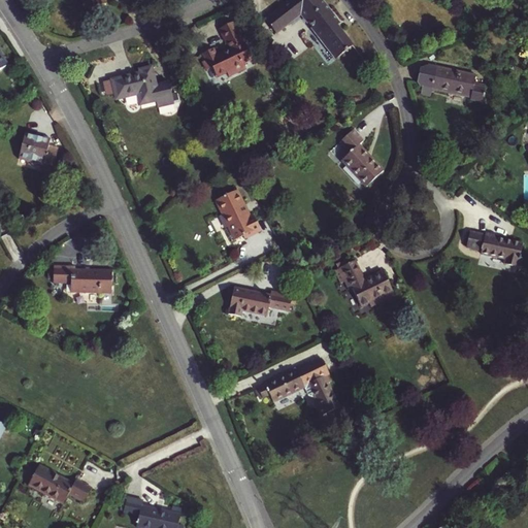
[(78,0),(79,1),(78,4),(79,10),(105,3),(104,0),(78,0)]
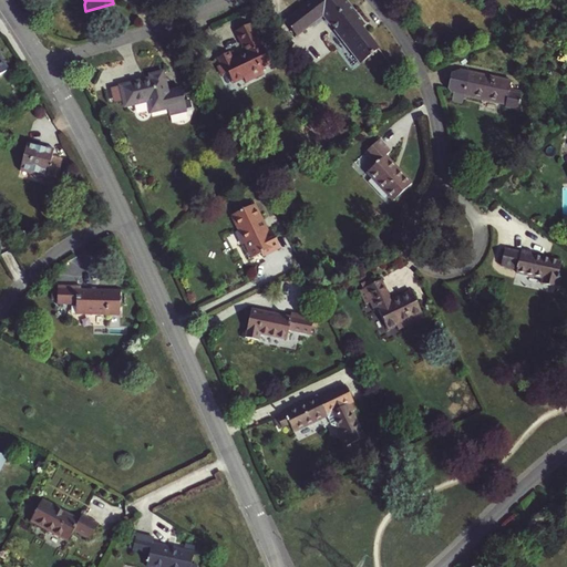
[(297,37),(310,24),(305,18),(318,8),(323,14),(344,42),(348,39),(364,61),(379,50),(362,28),(364,26),(343,0),(315,0),(305,6),(285,20),(297,37)]
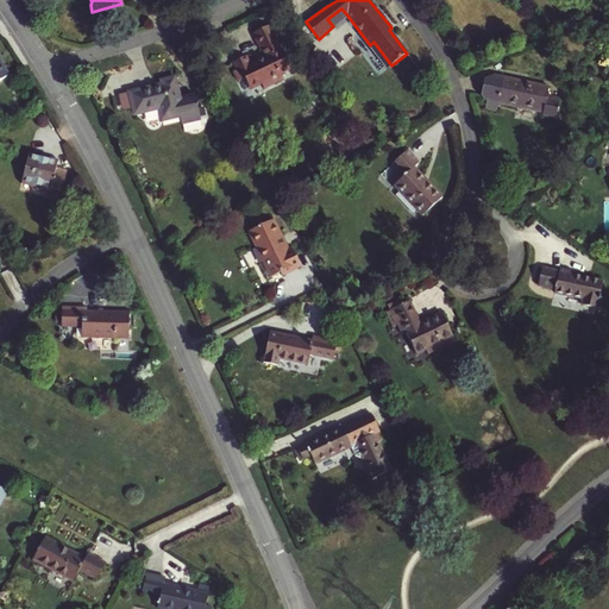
[(327,19),(333,26),(347,16),(341,8),(327,19)]
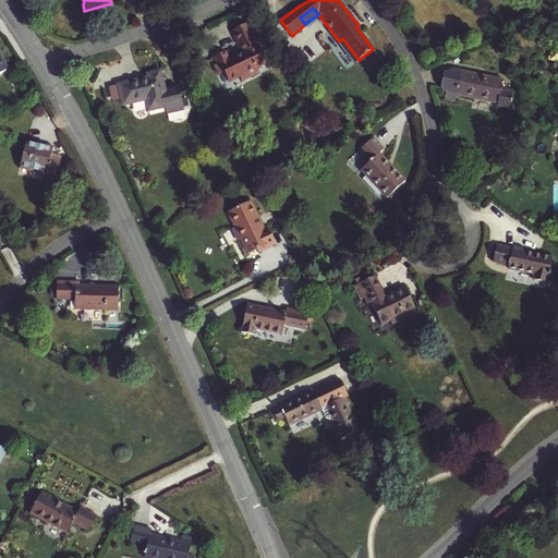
[(227,83),(237,77),(239,82),(256,73),(254,70),(265,64),(261,55),(263,53),(256,39),(253,40),(251,41),(250,39),(252,38),(246,26),(230,31),(238,45),(239,45),(242,51),(240,55),(230,59),(226,58),(223,52),(211,58),(215,65),(211,67),(216,75),(221,73),(227,83)]
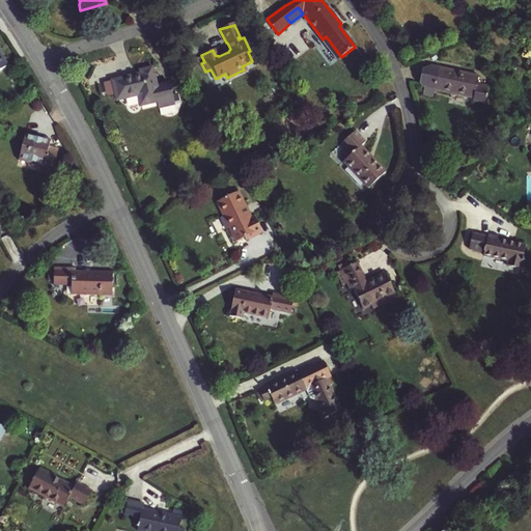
[(326,36),(323,39),(338,59),(341,57),(326,36)]
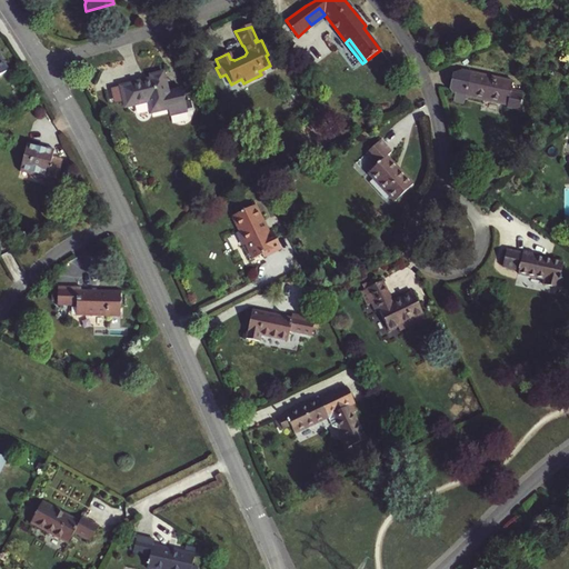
[(151,78),(120,86),(126,107),(148,101),(150,112),(167,108),(169,115),(187,109),(181,88),(168,91),(163,71),(150,75),(151,78)]
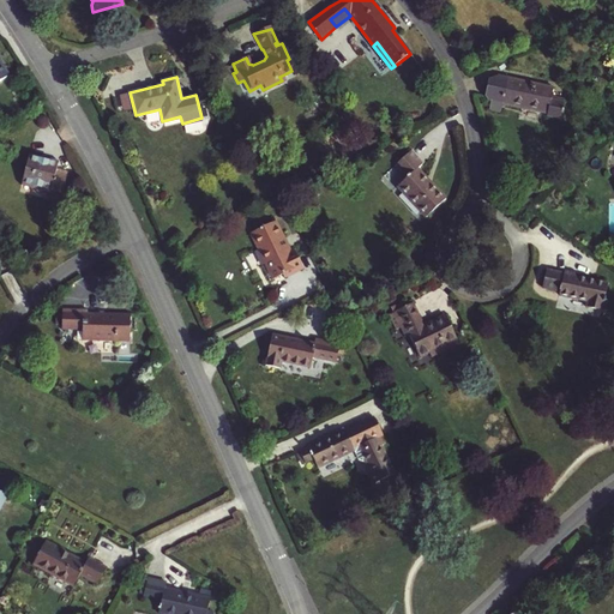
[(489,109),(501,113),(503,103),(548,114),(548,116),(561,120),(565,103),(552,100),(554,89),(509,78),(501,77),(492,80),(488,97),(489,102),(491,102),(489,109)]
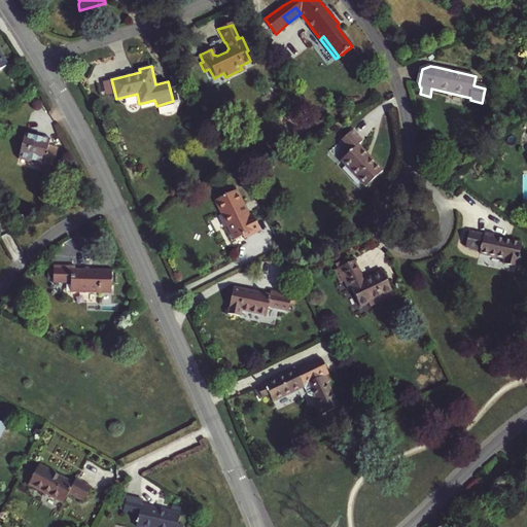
[(382,171),(370,157),(369,159),(364,154),(365,153),(358,144),(363,140),(353,129),(340,141),(350,153),(342,161),(365,187),(382,171)]
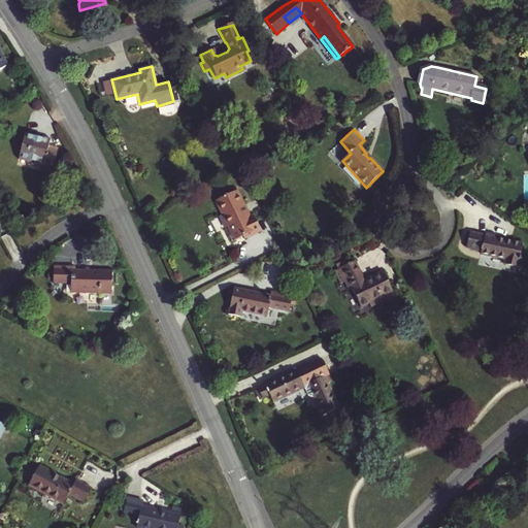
[(51,141),(26,135),(20,158),(44,164),(44,166),(54,168),(58,149),(50,146),(51,141)]
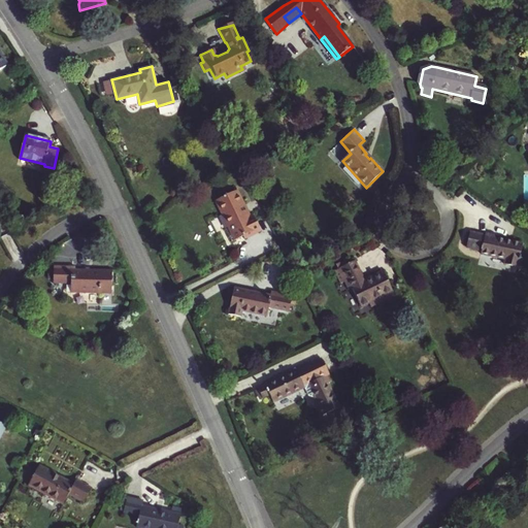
[(250,215),(244,204),(237,190),(215,200),(222,215),(223,215),(229,227),(225,229),(231,241),(242,236),(244,239),(261,231),(253,213),(250,215)]
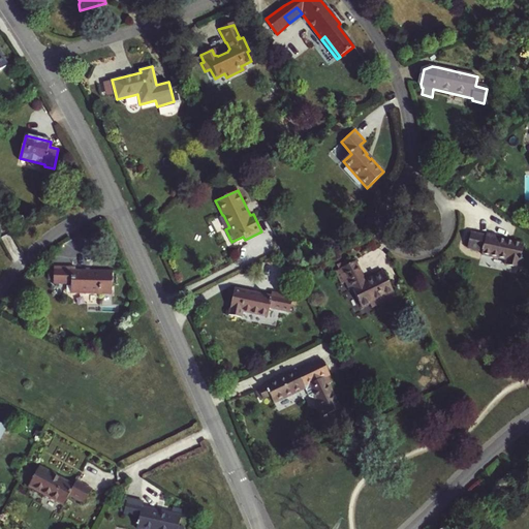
[(486,234),(486,236),(471,231),(467,248),(481,251),(481,254),(505,259),(504,263),(519,267),(524,244),(495,238),(495,236),(486,234)]
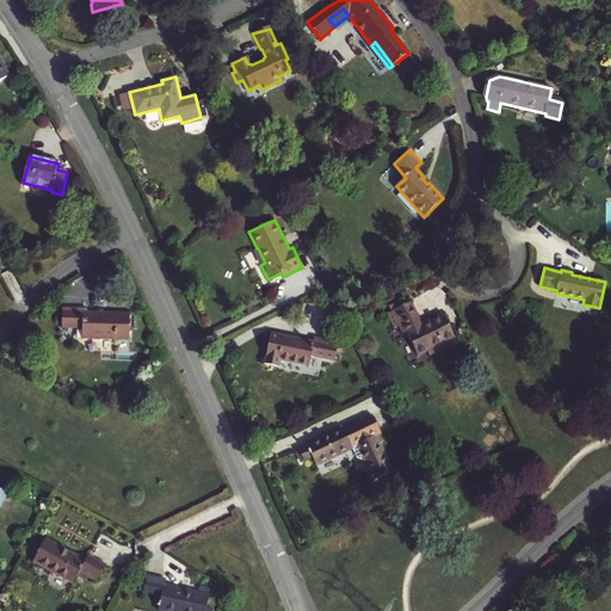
[(411,301),(388,312),(396,327),(400,326),(403,334),(407,332),(418,356),(427,351),(430,356),(457,341),(443,314),(423,323),(411,301)]
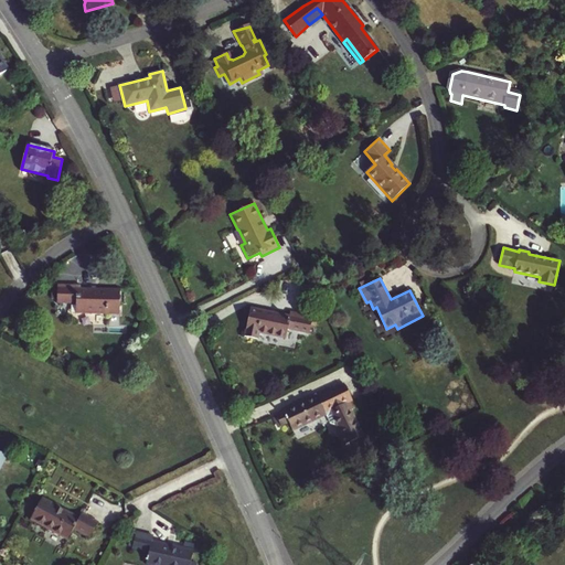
[(81,286),(57,286),(57,304),(76,304),(75,306),(72,306),(72,313),(120,315),(120,290),(81,289),(81,286)]
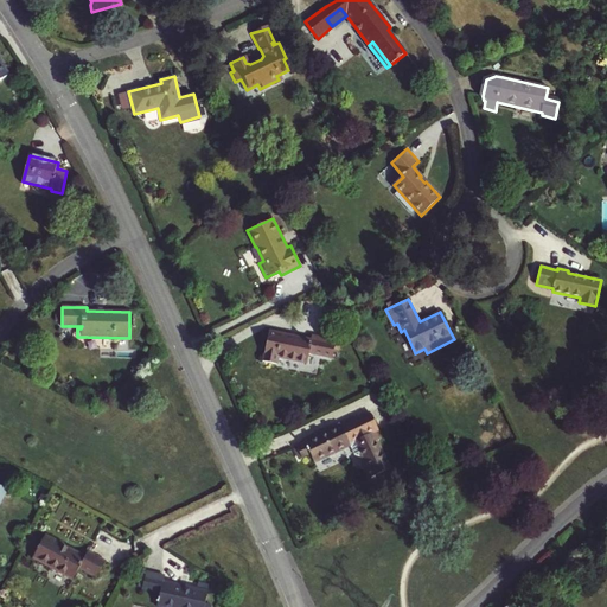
[(336,340),(313,334),(312,340),(269,331),(262,362),(276,364),(279,358),(307,364),(310,355),(332,359),(332,358),(336,340)]
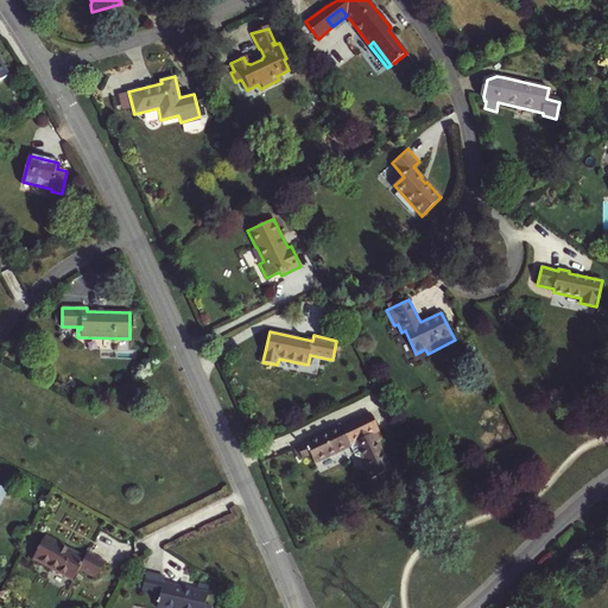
[(342,341),(336,341),(333,359),(339,359),(342,341)]
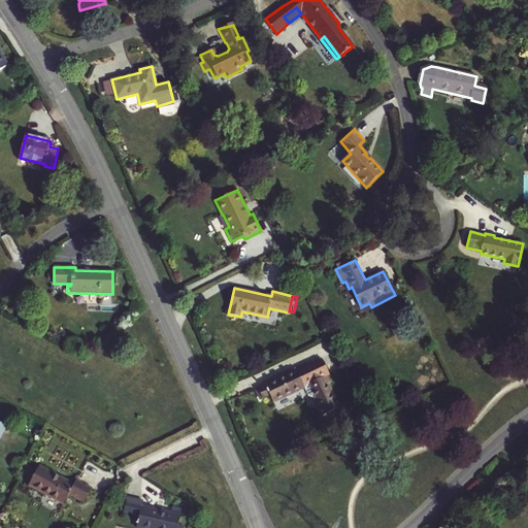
[(270,396),(273,402),(303,388),(306,394),(315,398),(323,415),(338,407),(324,376),(328,374),(321,359),(296,370),(295,369),(264,384),(265,386),(267,389),(259,392),(263,399),(270,396)]
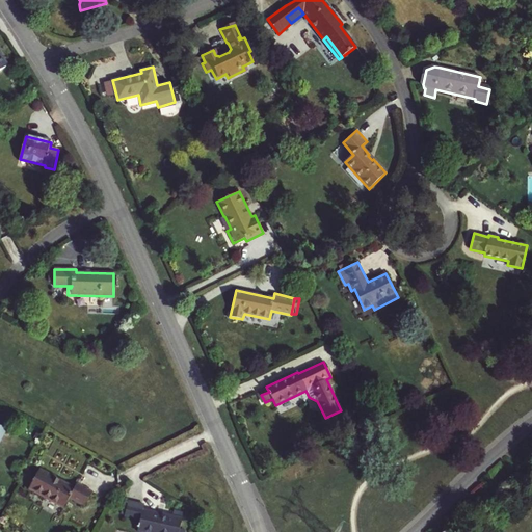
[(74,488),(40,470),(29,488),(63,508),(69,498),(84,506),(91,493),(76,484),(74,488)]
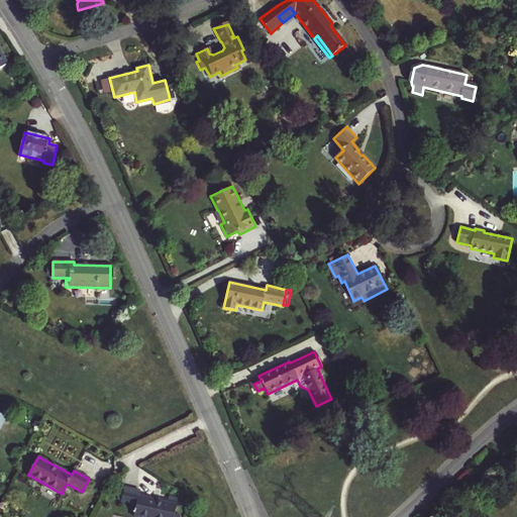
[(137,516),(174,516),(177,504),(139,495),(140,491),(123,487),(120,501),(136,505),(133,516),(137,516)]
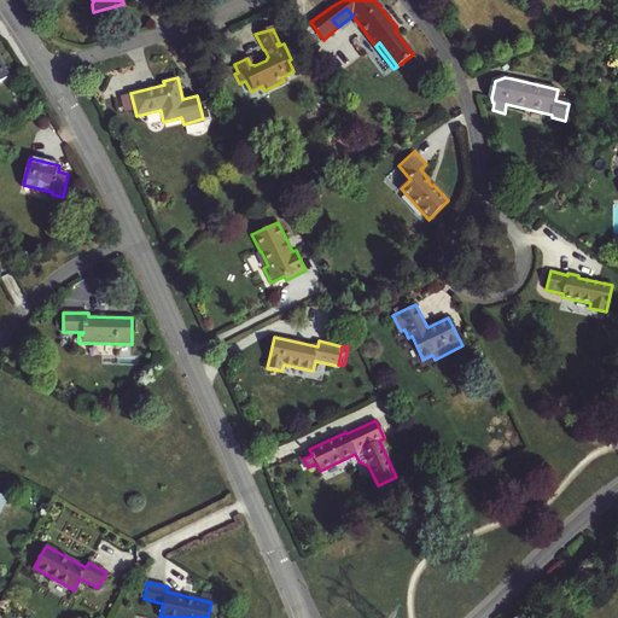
All buildings are outlined.
